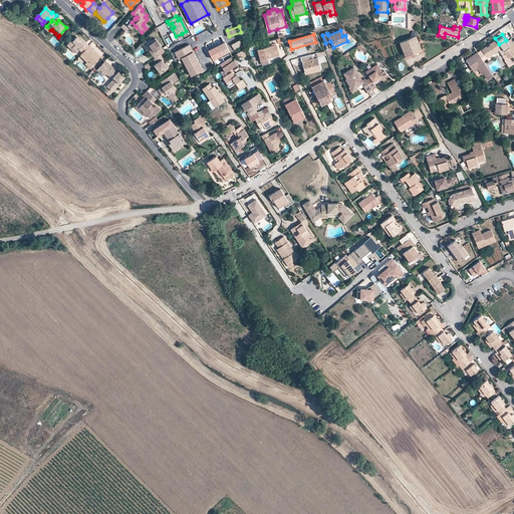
[(79,50),(83,53),(89,46),(82,40),(81,41),(80,39),(76,36),(72,42),(75,45),(72,48),(77,52),(79,50)]
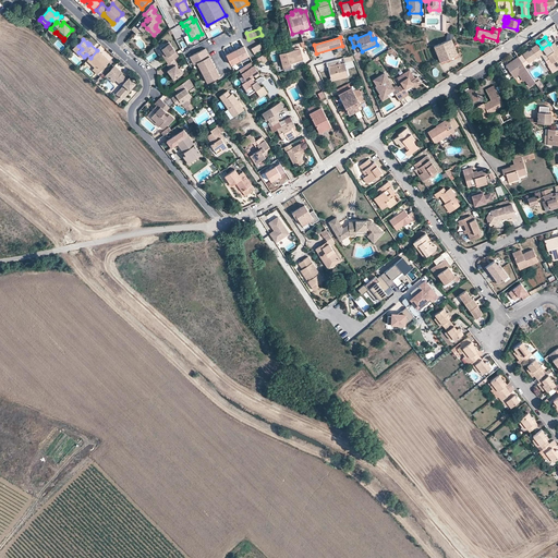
[(434,46),(440,61),(457,53),(450,39),(434,46)]
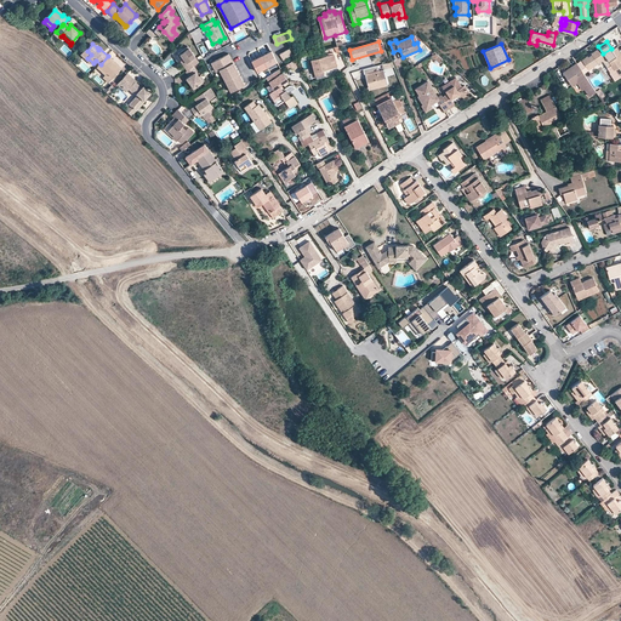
[(297,52),(295,46),(281,53),(285,60),(297,52)]
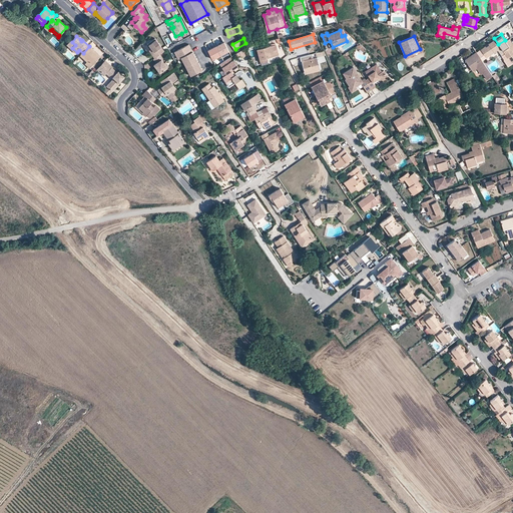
[(512,43),(512,42),(508,45),(505,40),(498,44),(494,38),(487,43),(488,44),(485,46),(484,45),(480,48),(481,49),(484,55),(489,52),(490,53),(500,47),(504,53),(506,51),(512,60),(512,59),(512,43)]
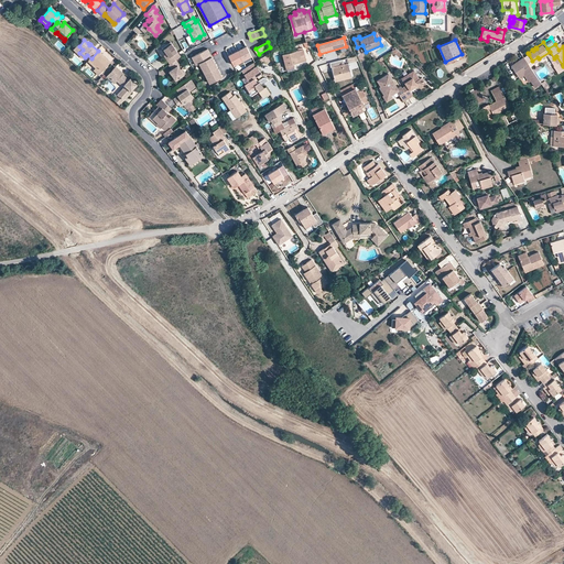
[(176,60),(180,57),(171,43),(162,49),(166,54),(170,60),(167,61),(171,64),(176,60)]
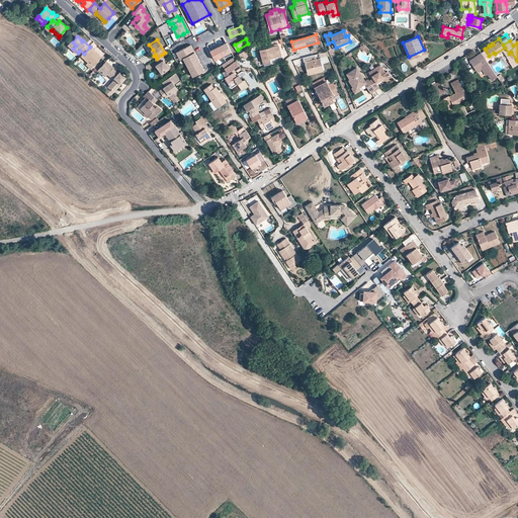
[(228,41),(211,51),(216,60),(224,55),(232,51),(228,41)]
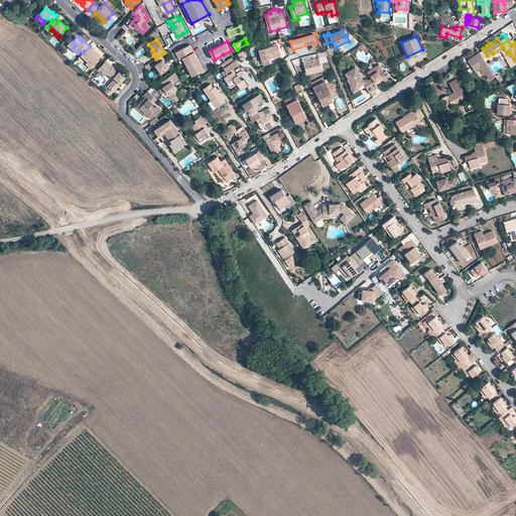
[(204,70),(190,44),(175,52),(179,59),(182,57),(192,77),(204,70)]
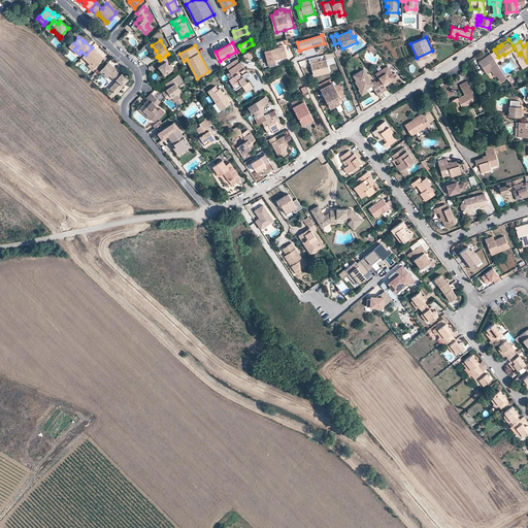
[(92,47),(84,57),(96,67),(103,59),(95,51),(92,47)]
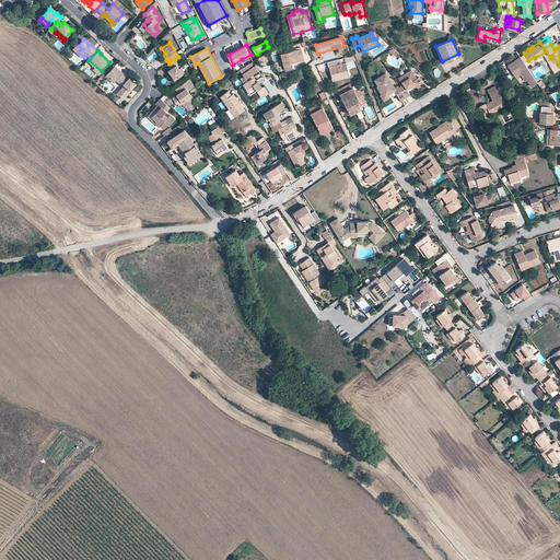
[(281,55),(284,66),(292,63),(304,61),(301,50),(294,51),(281,55)]
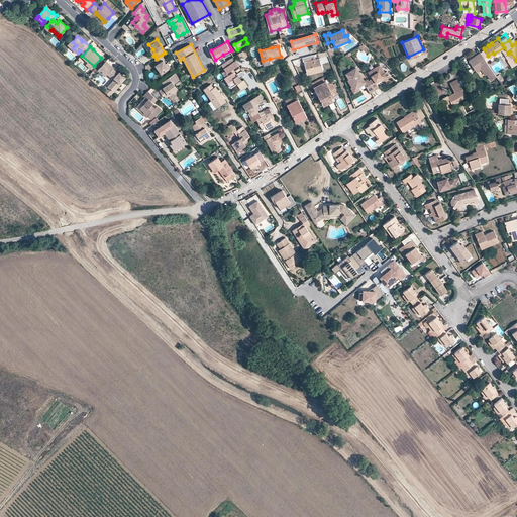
[(246,48),(240,52),(242,55),(243,57),(248,54),(246,48)]
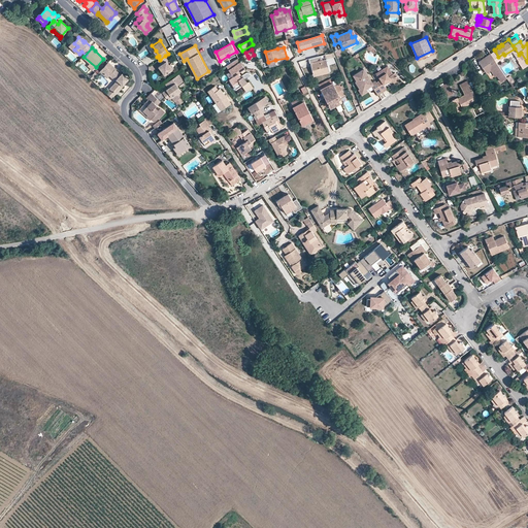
[(495,51),(491,54),(495,61),(499,58),(498,57),(495,51)]
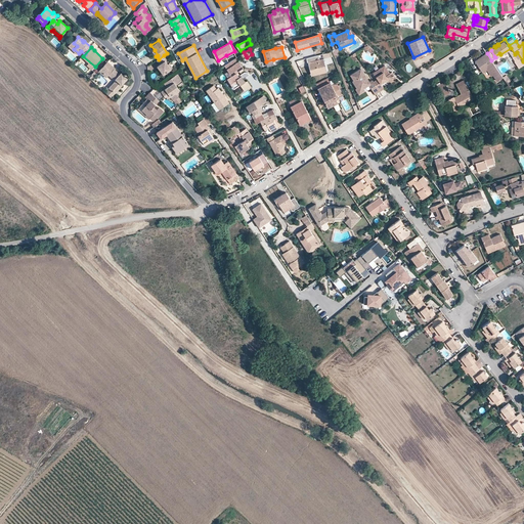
[(487,53),(486,52),(482,54),(484,56),(481,57),(480,55),(475,59),(481,69),(487,66),(492,74),(496,80),(503,76),(491,60),(487,53)]
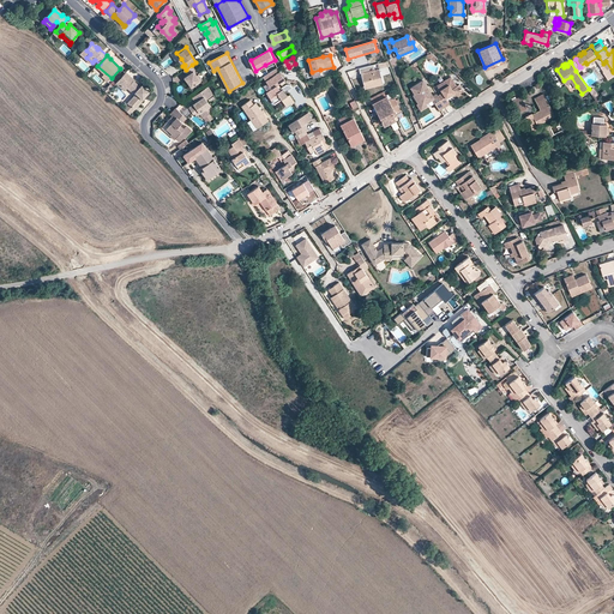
[(613,72),(606,61),(603,64),(601,65),(608,76),(613,72)]
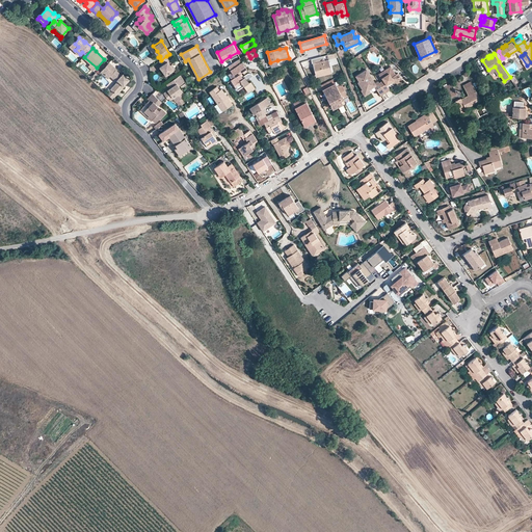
[(161,60),(160,61),(163,67),(161,68),(166,76),(170,73),(175,70),(171,65),(168,62),(170,61),(166,56),(161,60)]
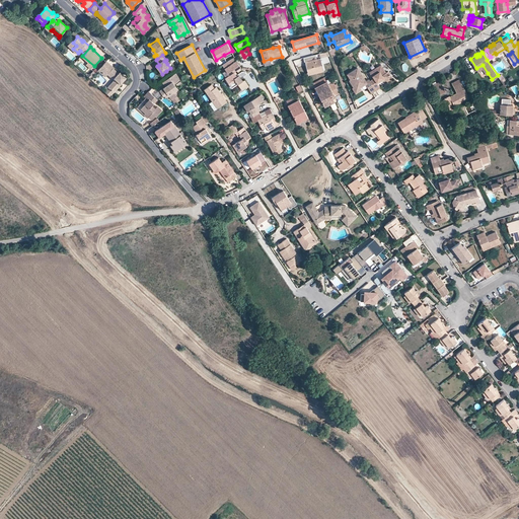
[(233,58),(222,65),(229,75),(233,72),(240,67),(236,60),(235,60),(233,58)]
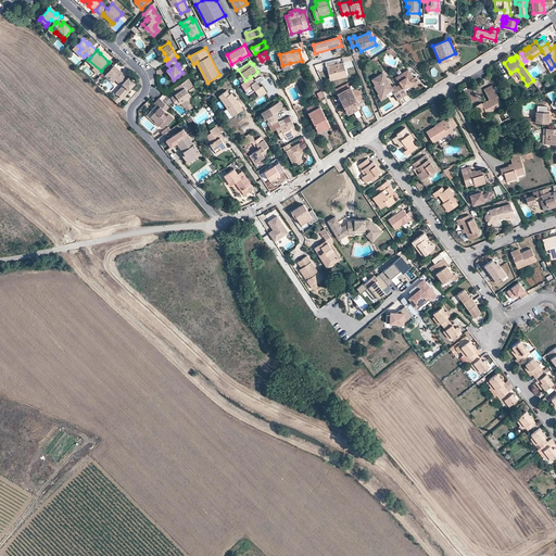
[(327,66),(330,78),(346,74),(343,63),(339,63),(327,66)]
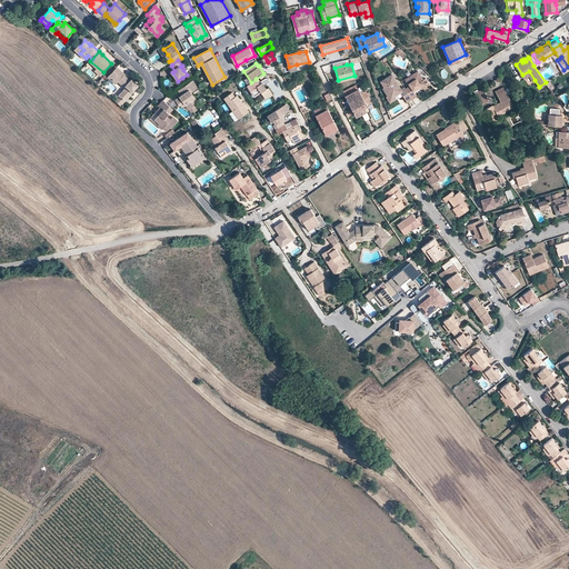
[(108,78),(112,81),(118,75),(122,78),(125,76),(126,75),(118,68),(115,71),(108,78)]
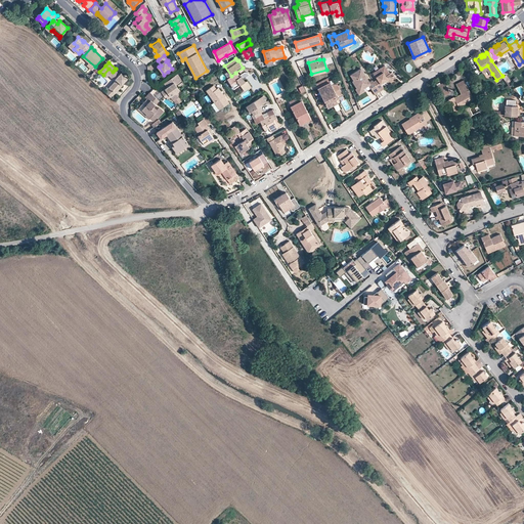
[(492,74),(487,66),(481,69),(483,72),(486,70),(490,76),(492,74)]
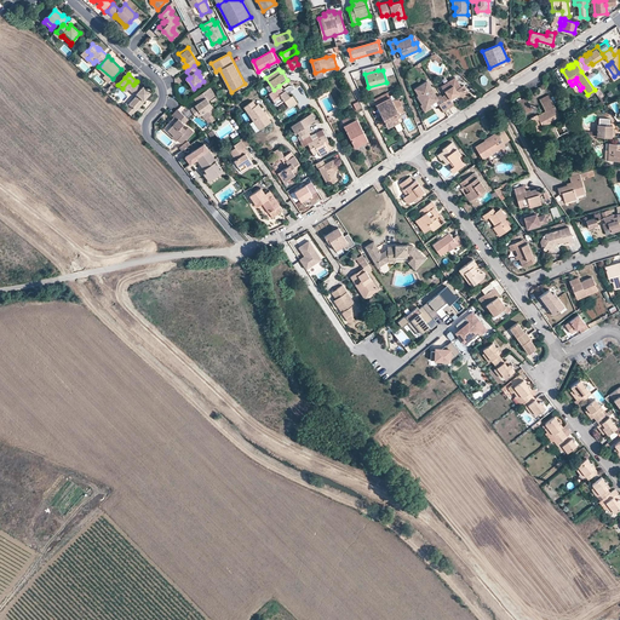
[(453,84),(451,79),(441,85),(445,91),(446,90),(447,92),(442,96),(449,107),(454,104),(451,98),(458,93),(460,93),(463,96),(469,92),(464,84),(461,86),(458,81),(453,84)]
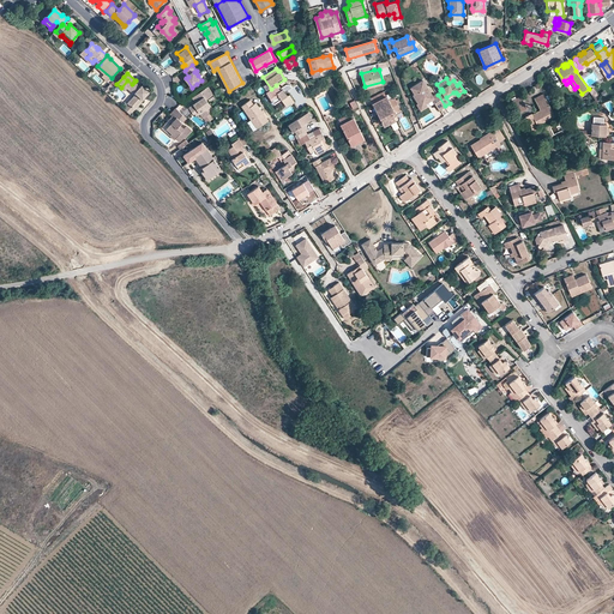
[(433,95),(422,79),(410,86),(414,92),(413,94),(419,103),(427,98),(428,101),(432,98),(439,109),(445,106),(438,95),(437,92),(433,95)]
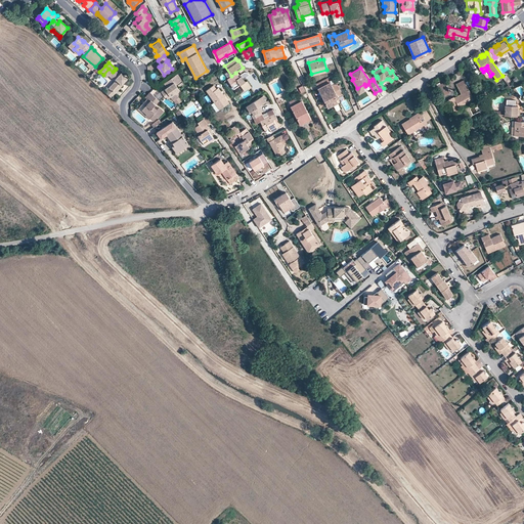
[(103,75),(107,79),(110,76),(113,72),(108,69),(103,75)]
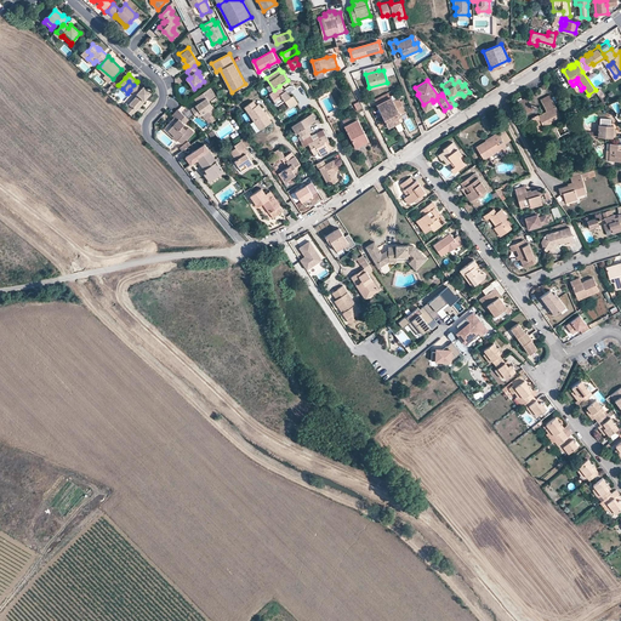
[(151,93),(146,90),(144,91),(142,90),(143,89),(136,83),(134,85),(130,90),(136,96),(137,98),(130,106),(132,107),(130,109),(126,113),(131,117),(135,113),(136,110),(137,112),(146,102),(144,101),(151,93)]
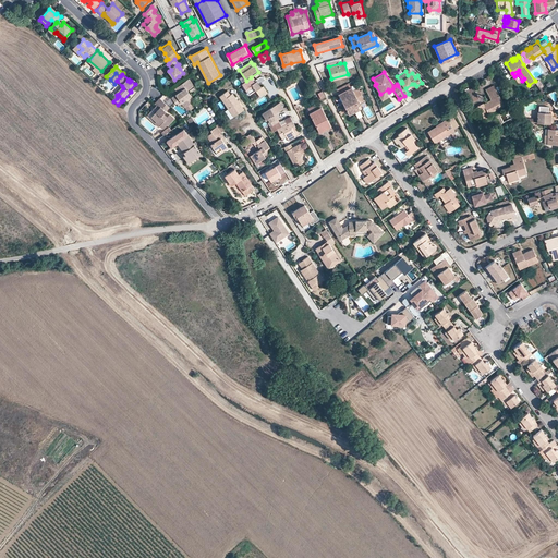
[(241,83),(249,94),(255,89),(261,97),(268,92),(263,85),(261,86),(256,80),(254,82),(251,77),(246,81),(241,83)]
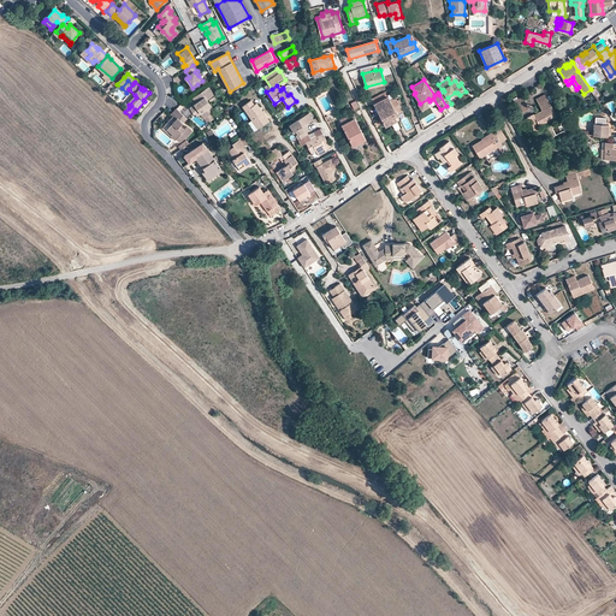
[(209,87),(196,96),(201,102),(199,105),(197,104),(190,108),(195,114),(196,113),(197,116),(201,113),(205,118),(206,118),(211,114),(208,111),(209,110),(208,108),(212,106),(208,100),(215,95),(209,87)]
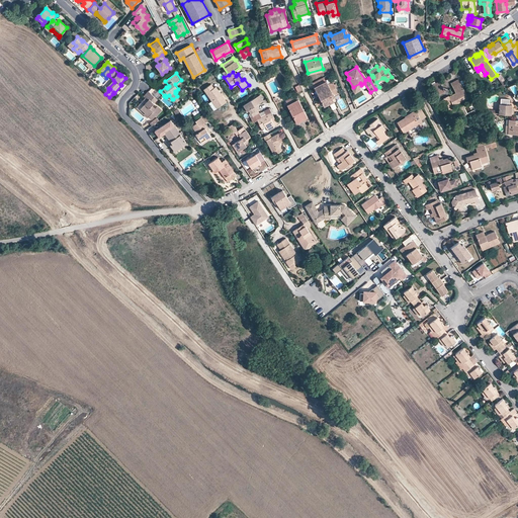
[(500,73),(497,75),(502,83),(505,81),(500,73)]
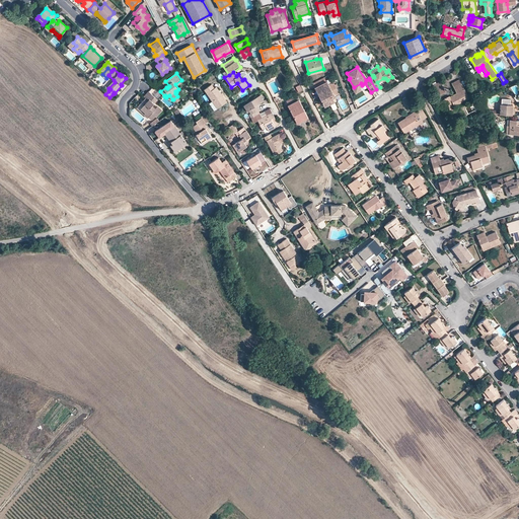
[(314,87),(324,105),(335,100),(332,97),(340,94),(332,81),(328,84),(326,81),(325,81),(323,77),(313,83),(315,87),(314,87)]
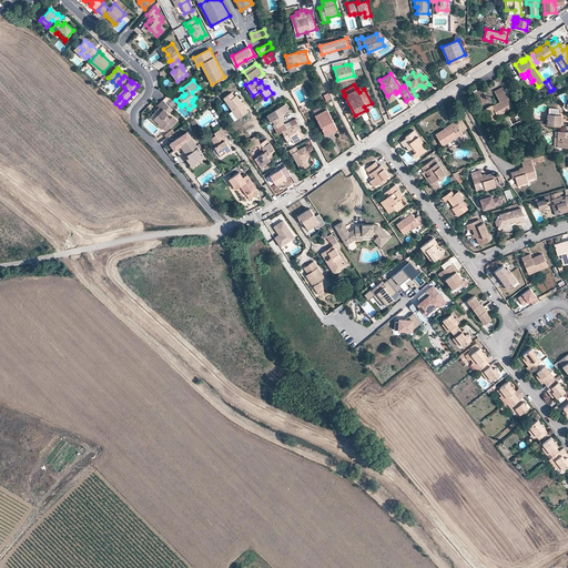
[(474,94),(479,104),(487,100),(482,88),(477,91),(478,92),(474,94)]
